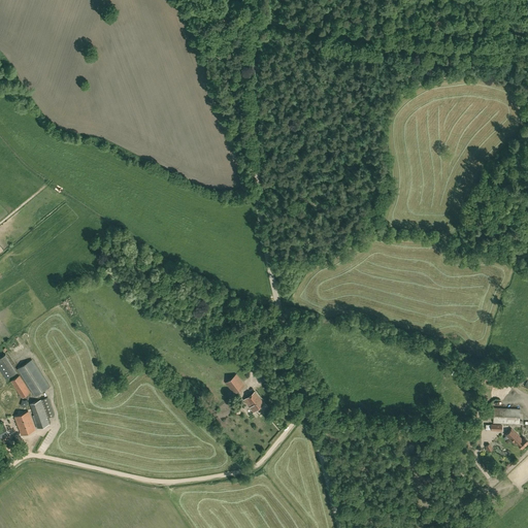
[(17,371),(5,354),(0,357),(0,368),(6,378),(17,371)]
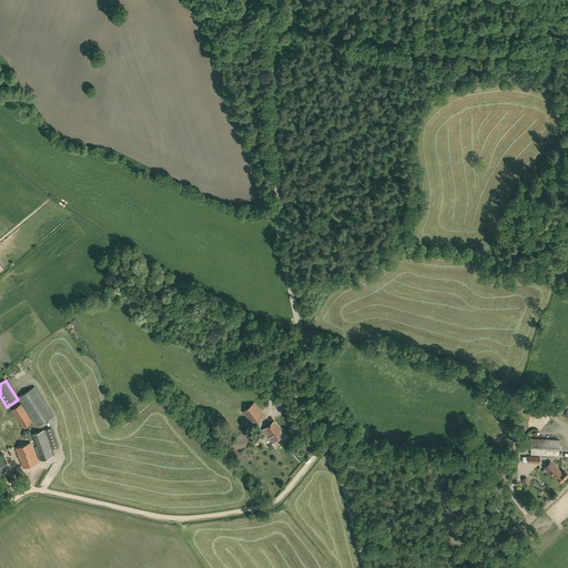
[(38,426),(53,416),(34,387),(19,397),(38,426)]
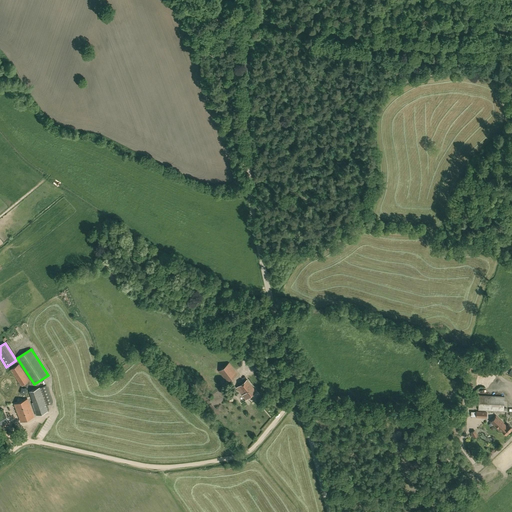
[(218,371),(227,382),(237,374),(229,363),(218,371)]
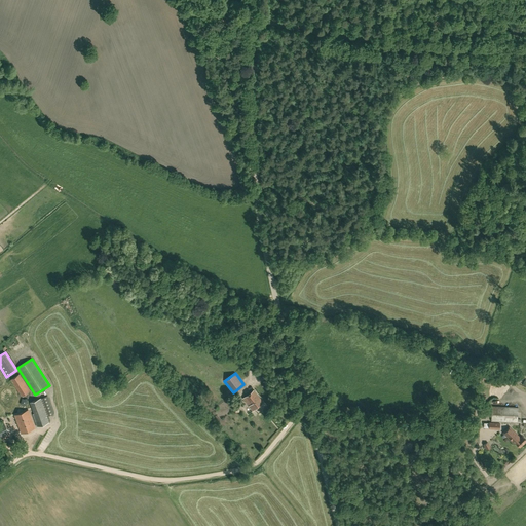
[(10,382),(12,381),(22,396),(30,390),(20,374),(7,381),(9,384),(11,383),(10,382)]
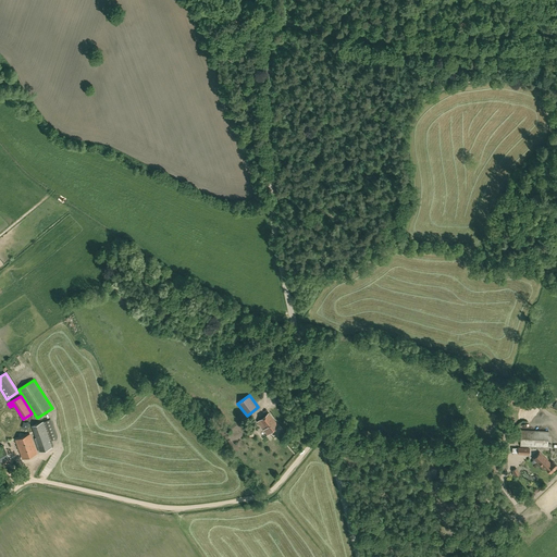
[(279,425),(269,413),(258,422),(267,434),(279,425)]
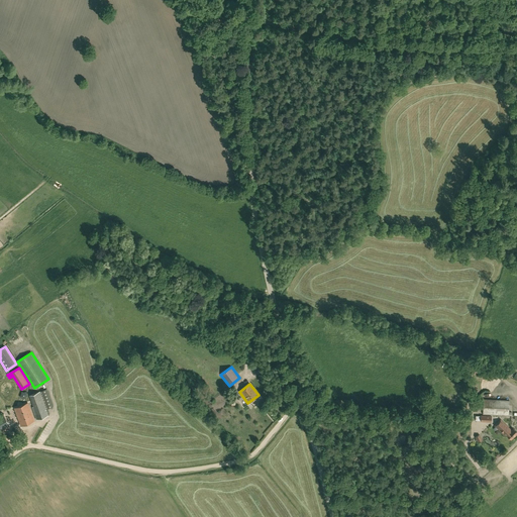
[(32,407),(37,419),(47,415),(39,392),(31,395),(35,406),(32,407)]
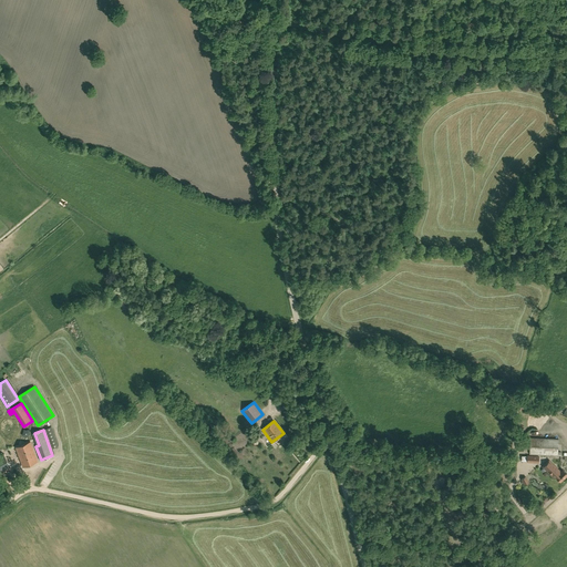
[(560,455),(562,452),(557,452),(558,439),(531,437),(529,454),(560,455)]
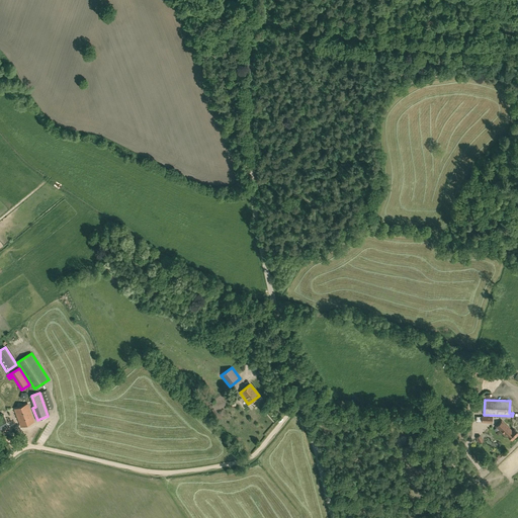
[(28,404),(15,409),(21,426),(34,421),(28,404)]
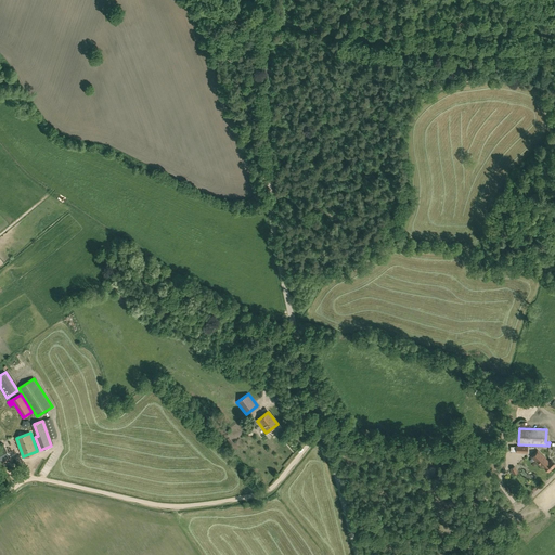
[(9,451),(4,444),(0,446),(0,461),(11,455),(9,451)]
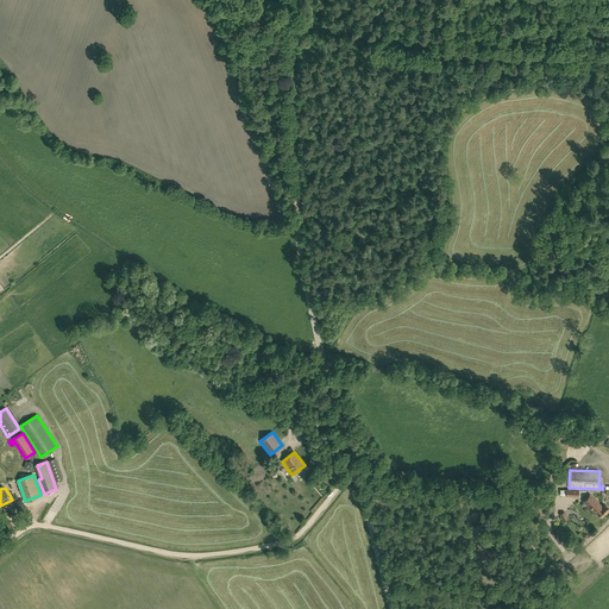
[(608,509),(608,508),(604,504),(602,507),(590,494),(584,500),(589,504),(589,506),(592,509),(594,508),(602,518),(608,509)]
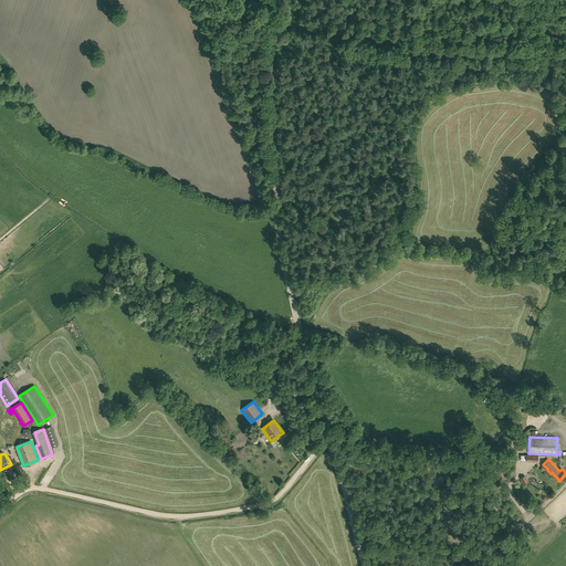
All buildings are outlined.
